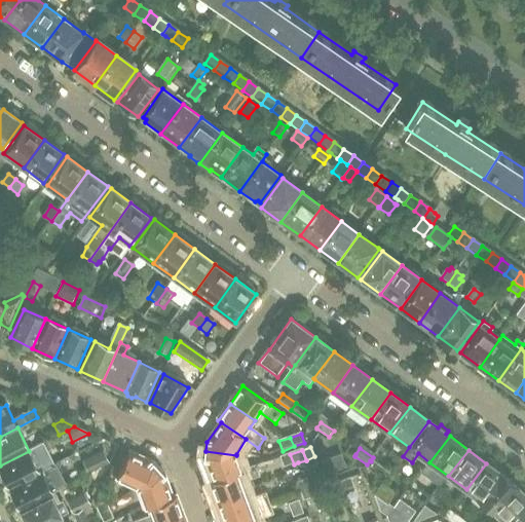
[(0,465),(0,469),(10,488),(39,473),(29,451),(0,465)]
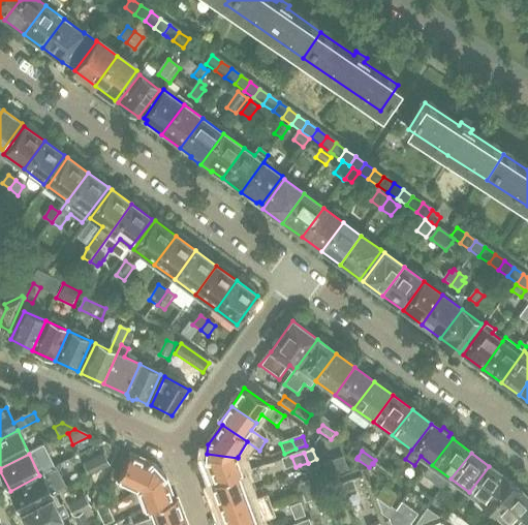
[(206,462),(214,484),(243,473),(238,458),(207,454),(206,462)]
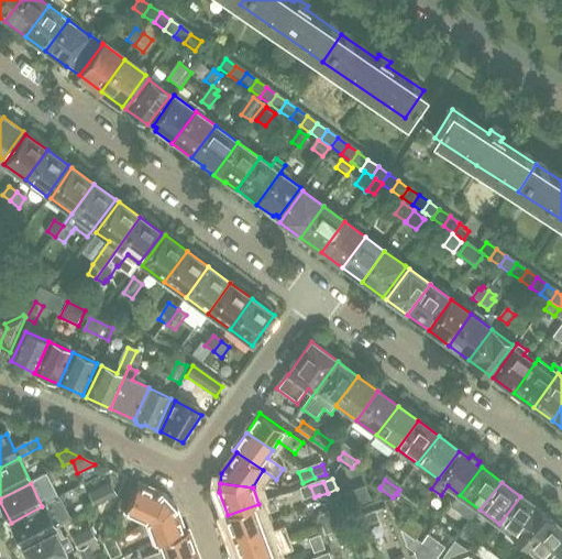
[(125,514),(140,521),(175,507),(164,496),(139,484),(125,514)]
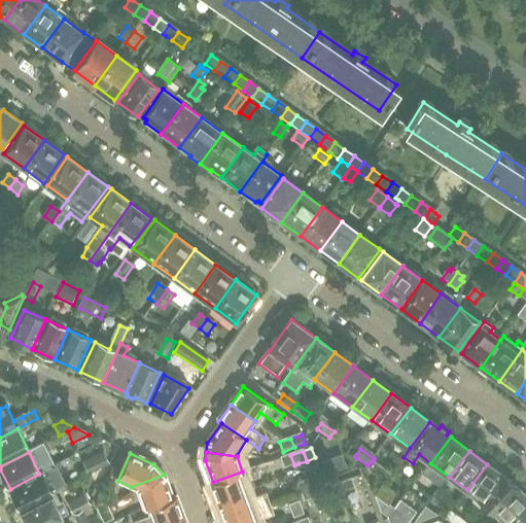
[(104,454),(83,464),(90,477),(110,466),(104,454)]
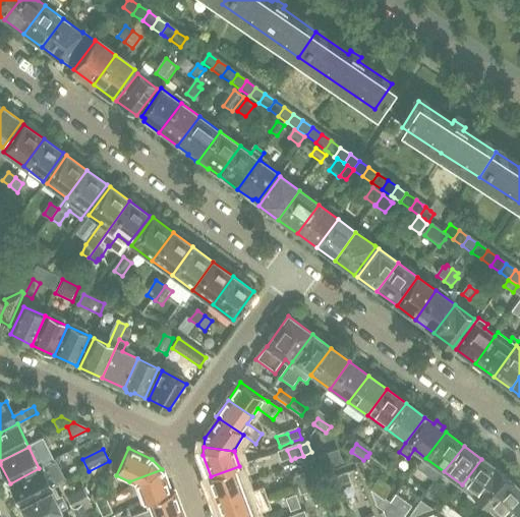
[(281,463),(291,460),(287,450),(277,454),(281,463)]
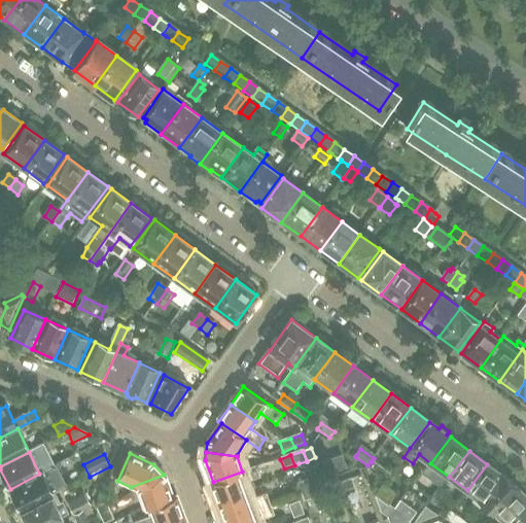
[(315,457),(307,461),(299,463),(302,473),(306,472),(306,473),(318,467),(315,457)]
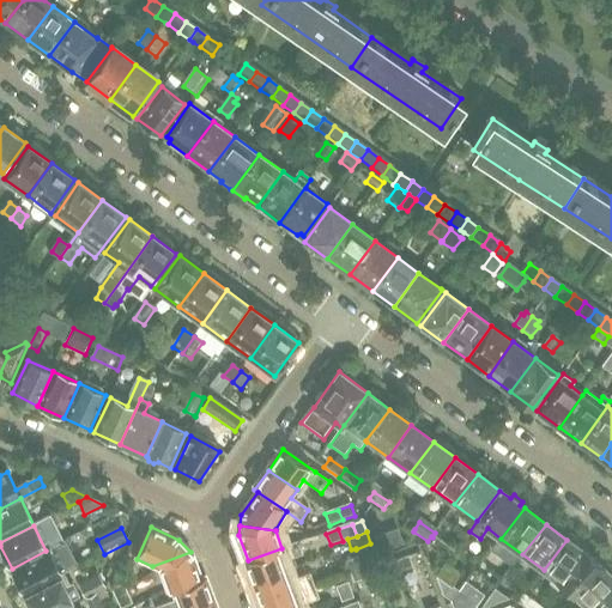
[(550,585),(559,593),(564,587),(567,588),(592,559),(583,552),(567,540),(544,570),(553,577),(555,578),(550,585)]
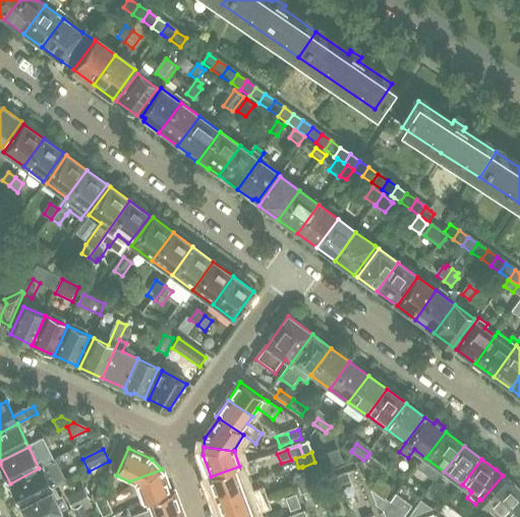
[(10,483),(20,506),(50,490),(66,481),(55,460),(39,468),(10,483)]
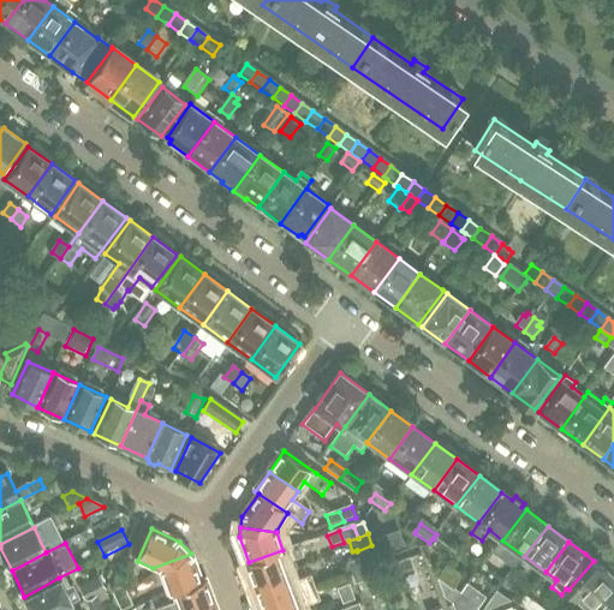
[(245,564),(254,587),(287,575),(284,564),(303,557),(299,545),(282,551),(282,550),(249,562),(245,564)]
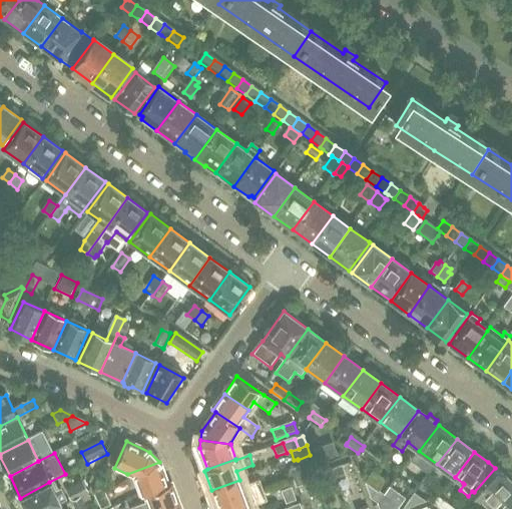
[(287,463),(293,480),(303,476),(298,460),(298,459),(294,460),(287,463)]
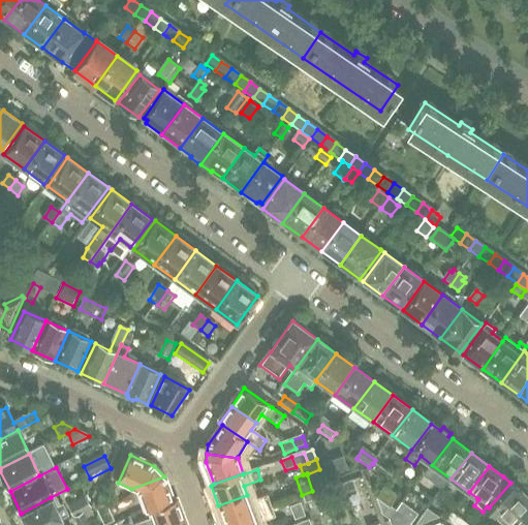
[(137,492),(144,508),(172,497),(164,476),(131,489),(137,492)]
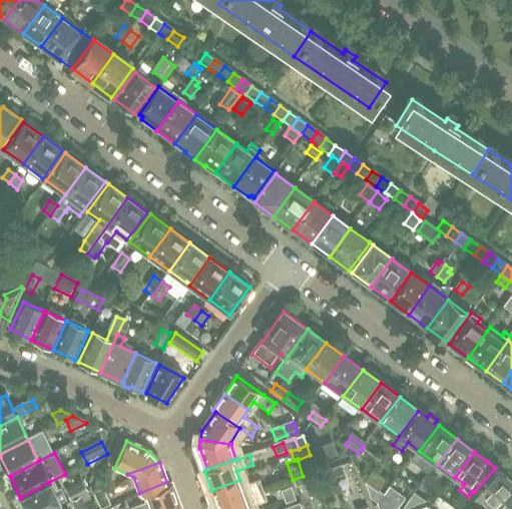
[(346,476),(342,467),(332,471),(336,479),(346,476)]
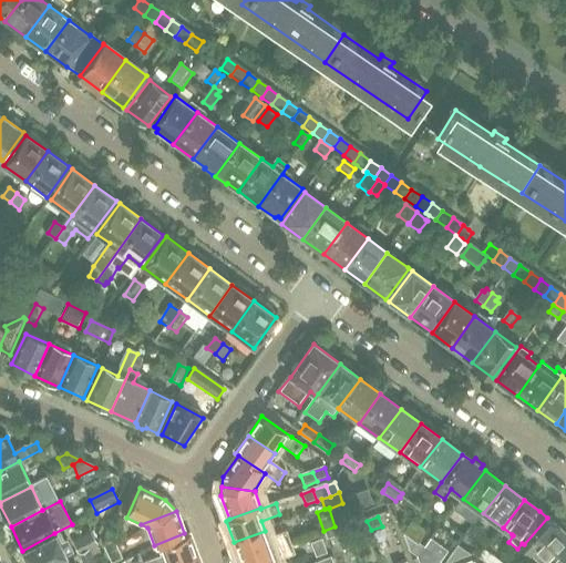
[(532,551),(542,562),(544,562),(565,539),(565,534),(557,526),(547,518),(524,544),(532,551)]
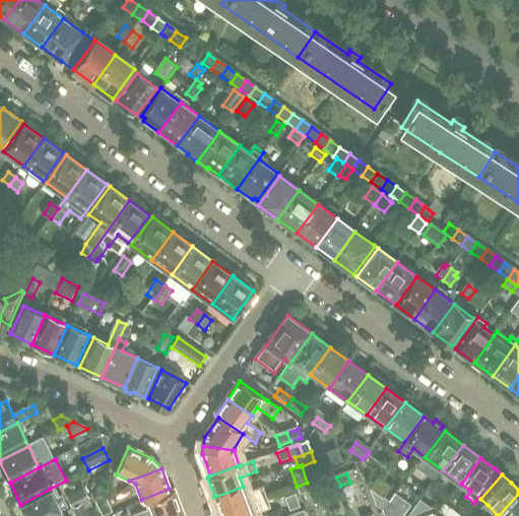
[(330,490),(340,486),(336,477),(327,480),(330,490)]
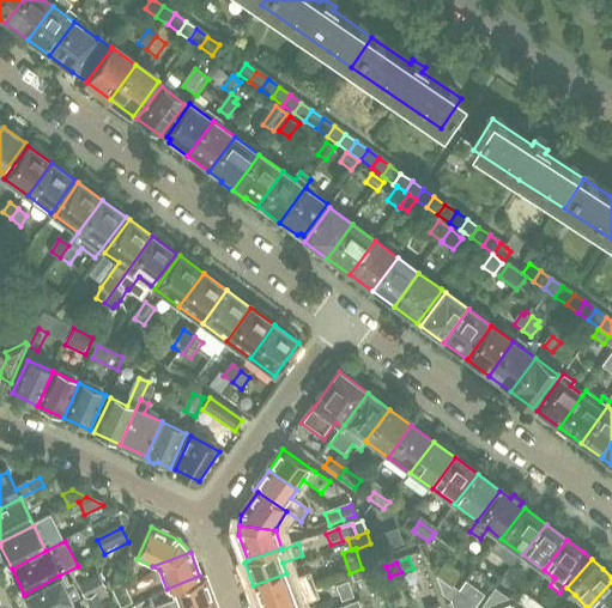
[(365,577),(376,572),(373,564),(362,569),(350,573),(355,584),(367,581),(365,577)]
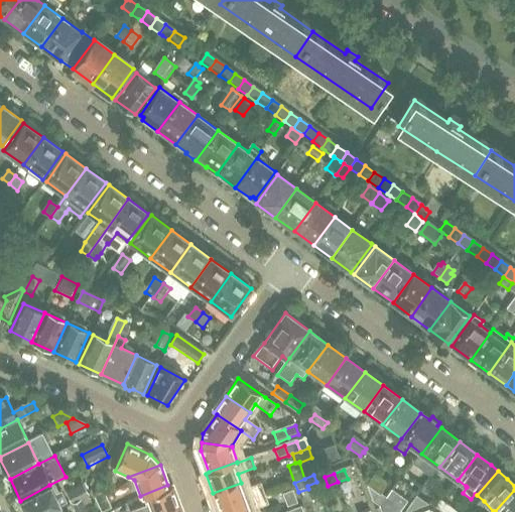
[(373,503),(380,508),(386,498),(381,495),(389,485),(376,475),(367,487),(373,503)]
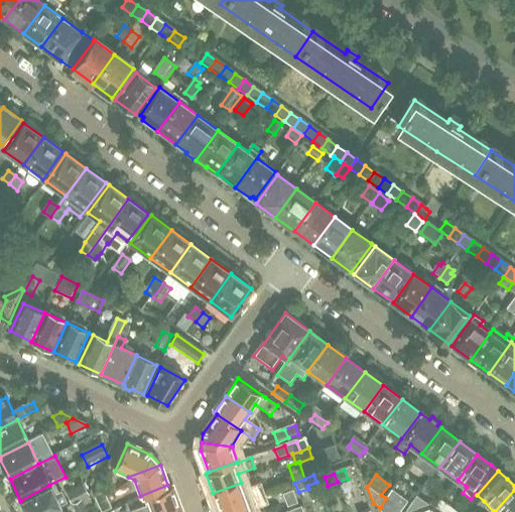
[(213,493),(220,511),(223,511),(264,495),(261,485),(244,491),(241,483),(213,493)]
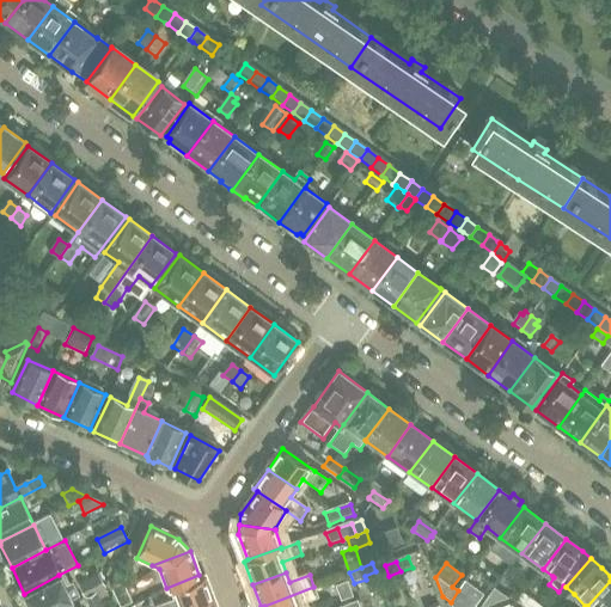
[(61,606),(72,601),(59,575),(24,594),(31,606),(61,606)]
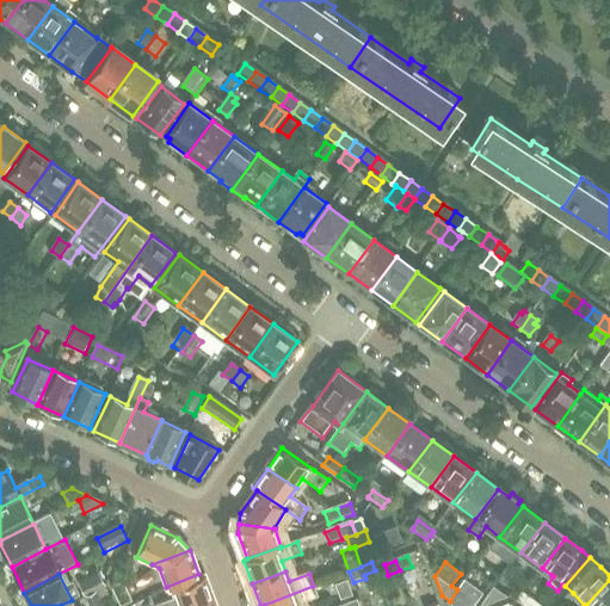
[(186,605),(213,597),(204,575),(199,577),(198,574),(166,587),(167,592),(172,591),(176,600),(162,605),(186,605)]
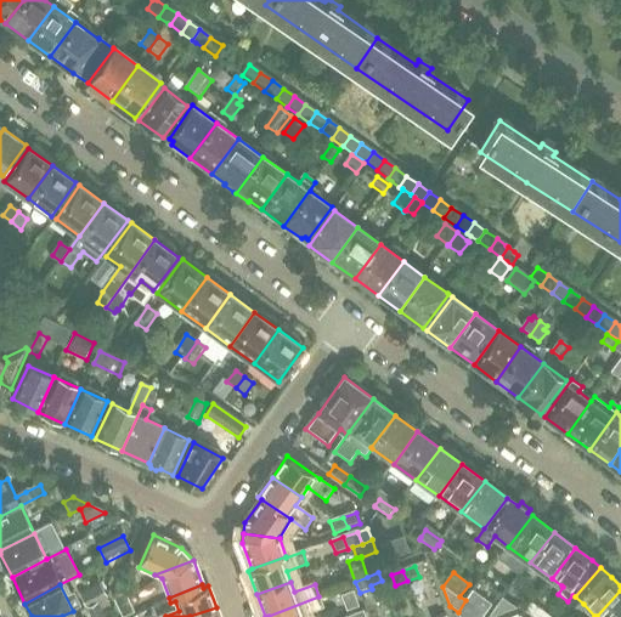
[(80,595),(86,609),(107,599),(101,586),(80,595)]
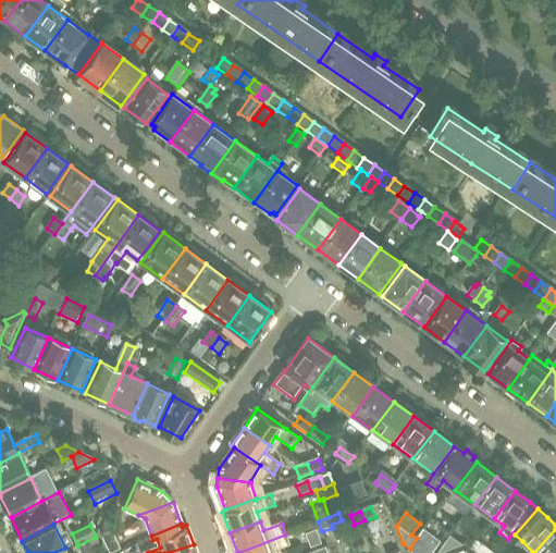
[(555,529),(534,552),(555,552),(555,529)]
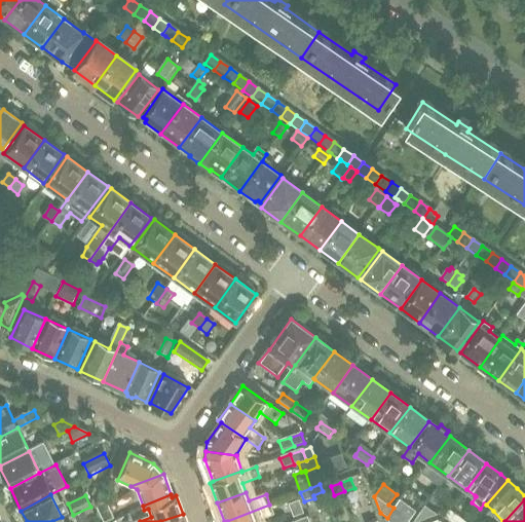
[(387,518),(388,521),(409,521),(416,512),(400,500),(394,508),(387,518)]
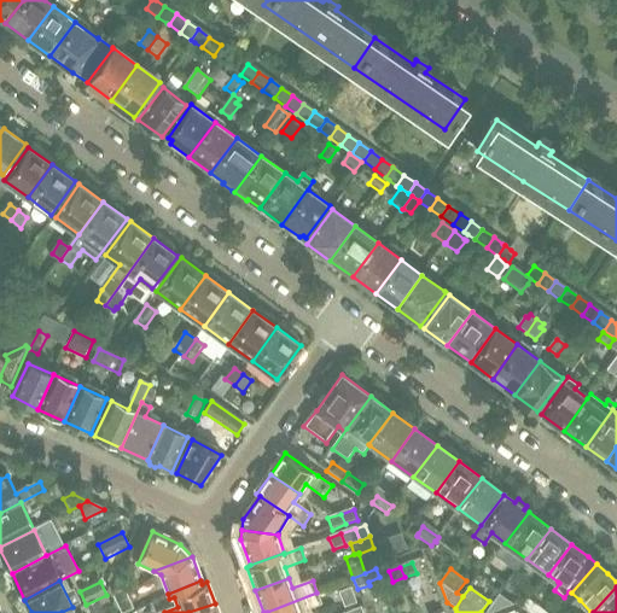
[(339,594),(344,609),(358,605),(351,589),(339,594)]
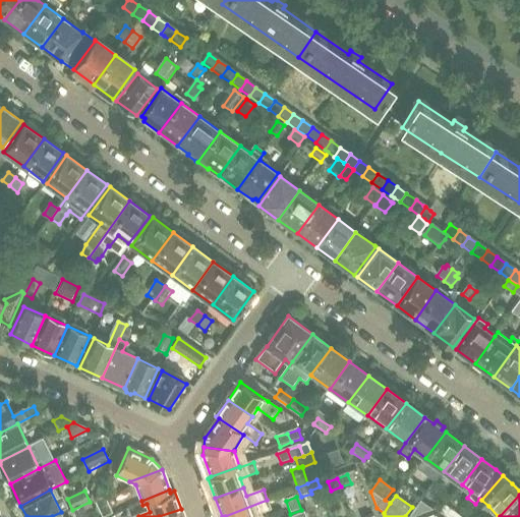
[(99,511),(109,506),(105,498),(95,503),(99,511)]
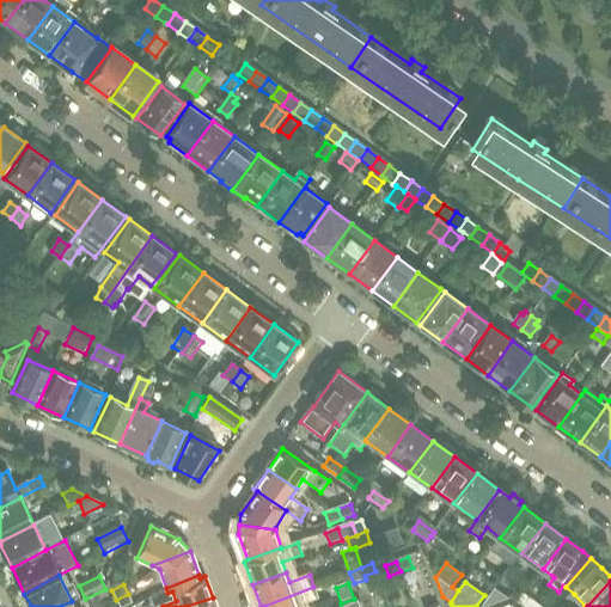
[(299,606),(318,599),(313,587),(264,606),(299,606)]
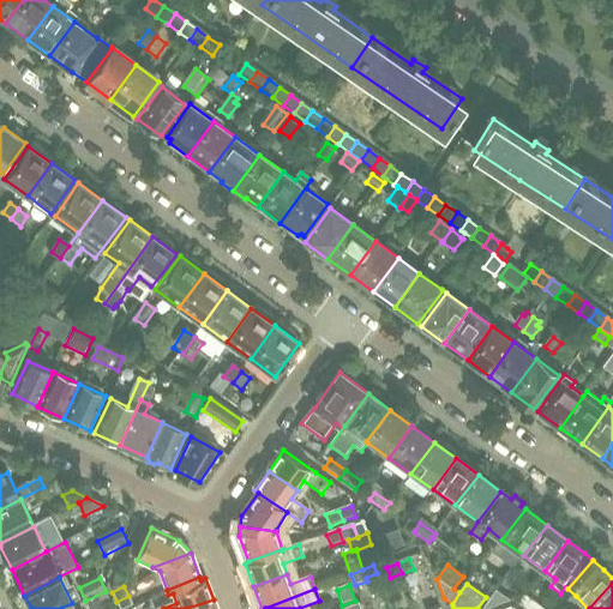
[(106,608),(112,604),(106,591),(85,601),(89,608),(106,608)]
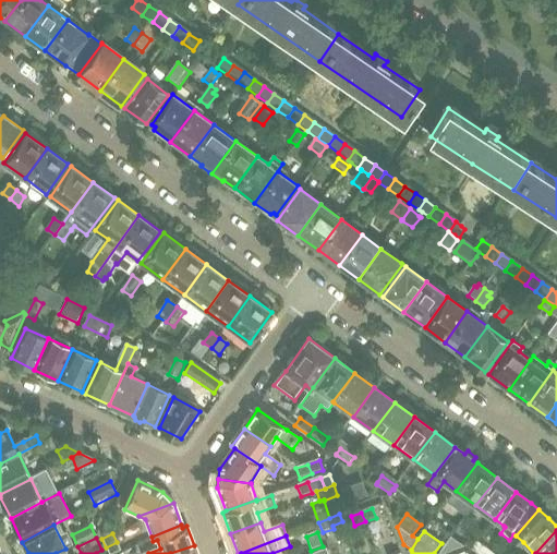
[(451,538),(440,553),(449,553),(464,548),(451,538)]
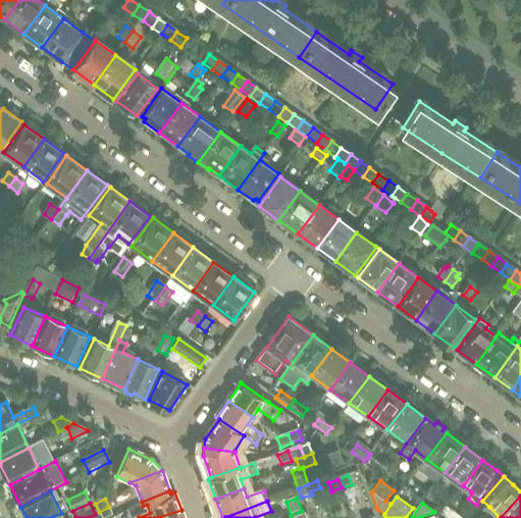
[(109,507),(99,512),(101,517),(111,517),(113,516),(109,507)]
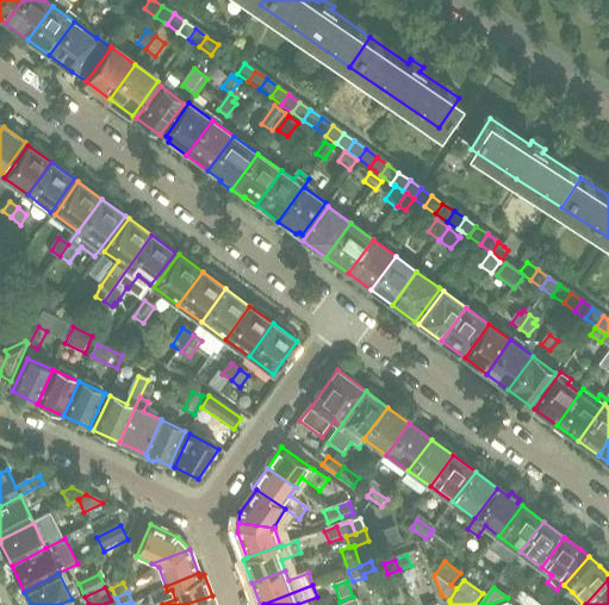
[(536,604),(521,593),(515,602),(519,604),(536,604)]
